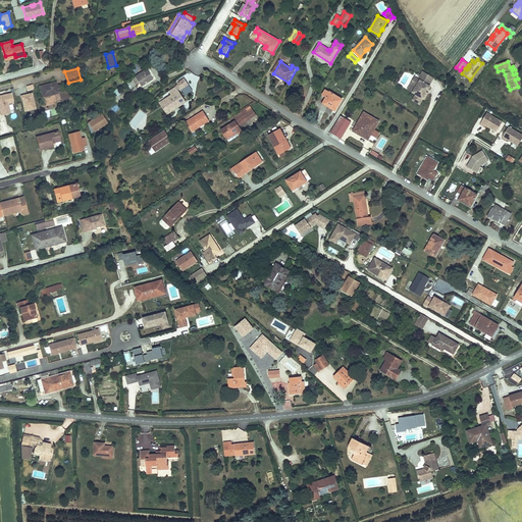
[(154,82),(148,70),(137,77),(133,81),(128,84),(131,88),(133,87),(135,89),(141,85),(143,88),(154,82)]
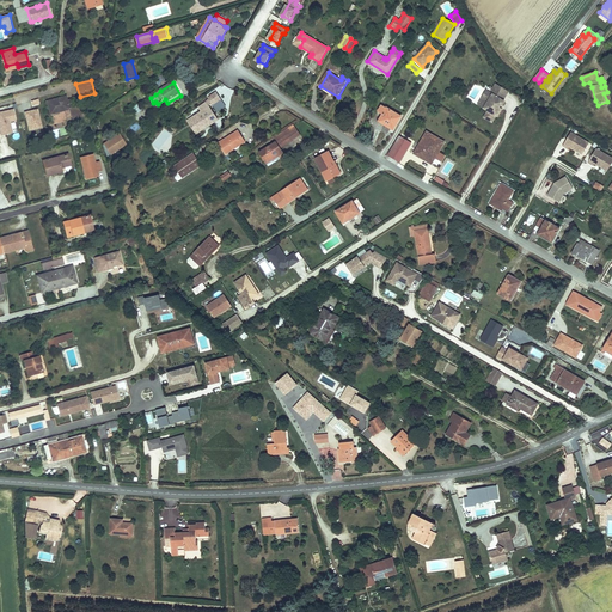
[(505,103),(505,102),(509,93),(496,86),(491,95),(488,92),(483,99),(489,103),(485,110),(489,112),(485,120),(494,124),(497,117),(499,118),(503,111),(501,110),(500,109),(502,106),(505,106),(506,104),(505,103)]
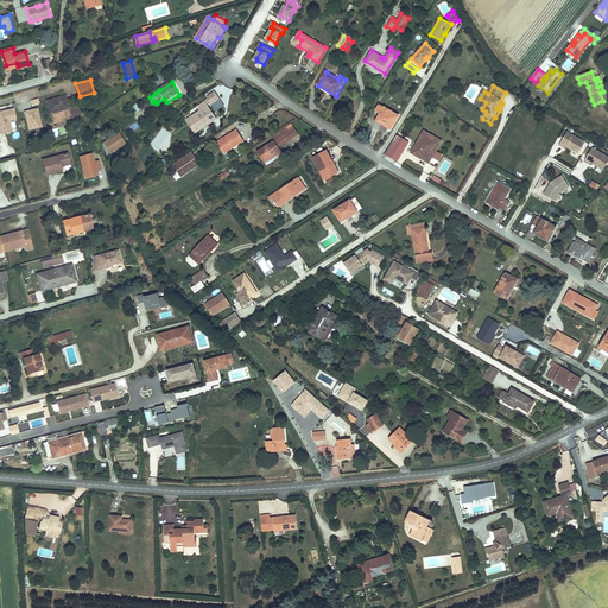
[(220,99),(215,92),(208,96),(209,99),(213,103),(220,99)]
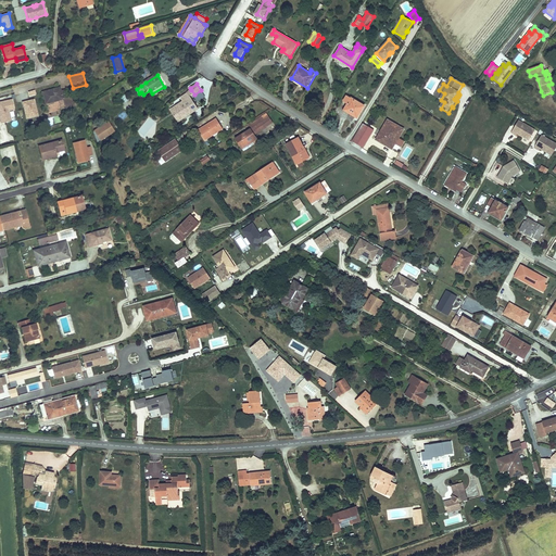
[(46,105),(64,100),(67,99),(65,90),(61,91),(58,92),(57,89),(42,92),(46,105)]
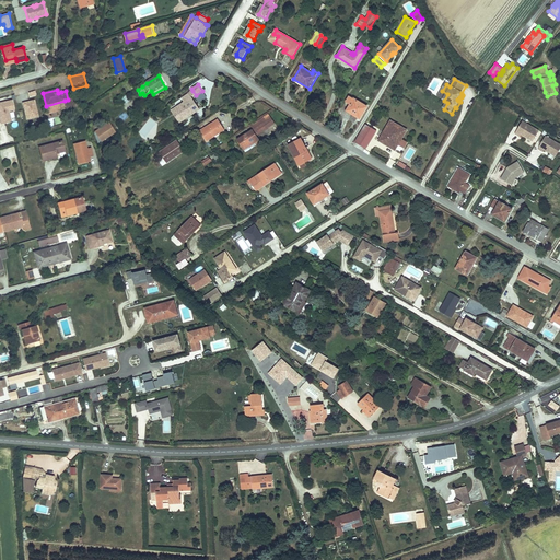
[(208,98),(202,91),(196,95),(201,104),(208,98)]
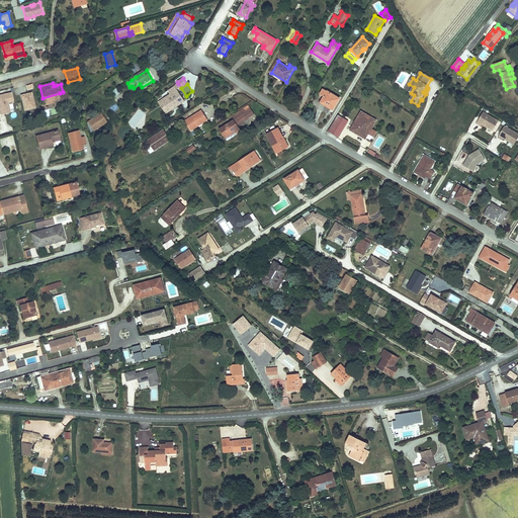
[(411,93),(414,87),(409,84),(406,90),(411,93)]
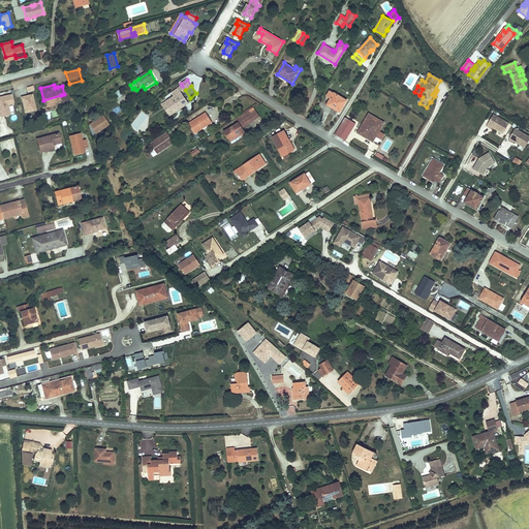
[(181,92),(179,88),(172,93),(174,97),(181,92)]
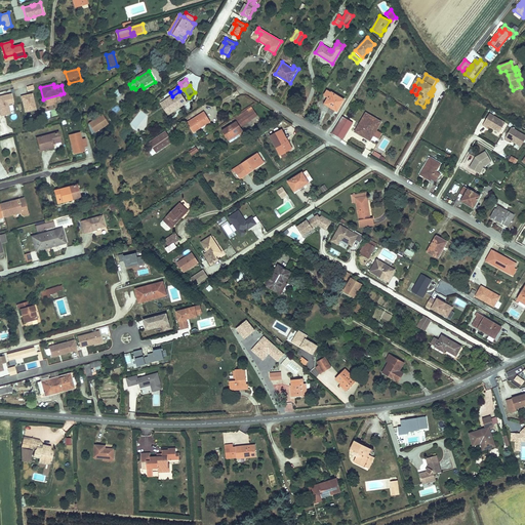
[(172,96),(164,102),(172,113),(188,103),(179,91),(172,96)]
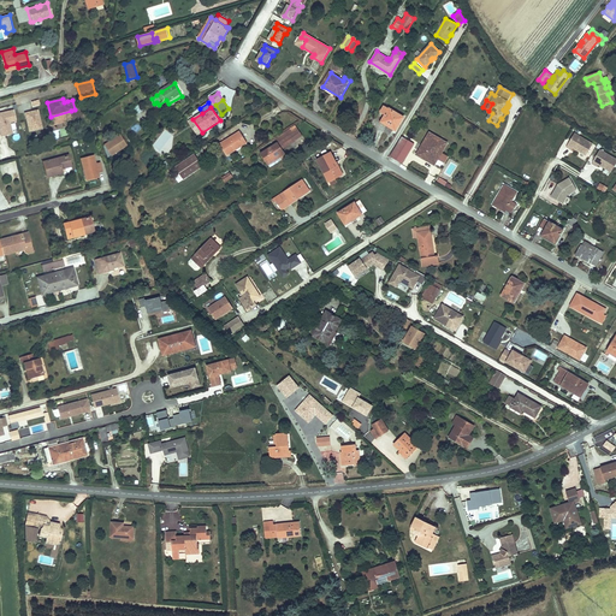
[(397,132),(404,119),(385,107),(381,114),(386,117),(383,123),(391,128),(390,129),(397,132)]
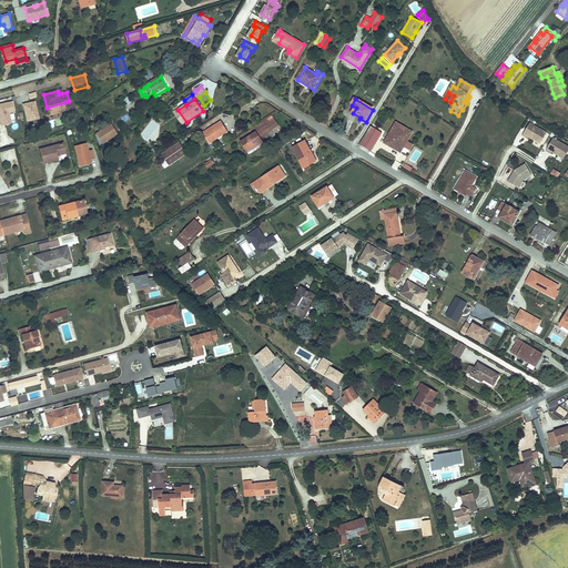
[(69,101),(66,102),(68,112),(78,110),(75,100),(69,101)]
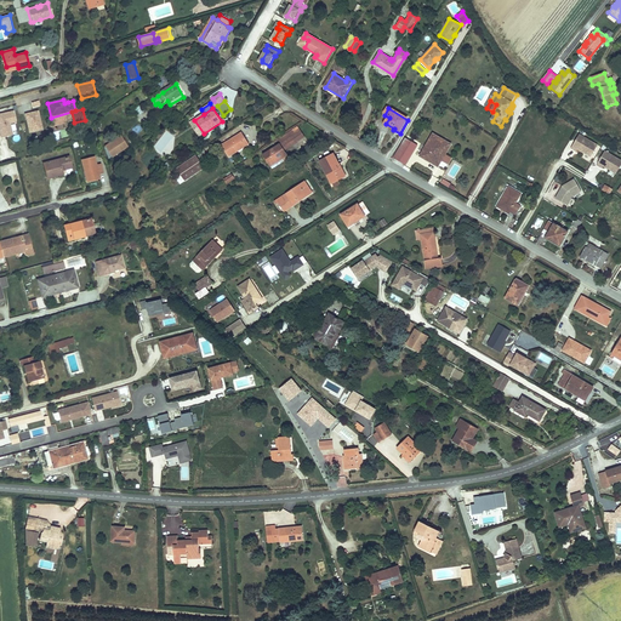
[(15,110),(0,113),(0,132),(1,138),(13,135),(10,124),(17,123),(15,110)]
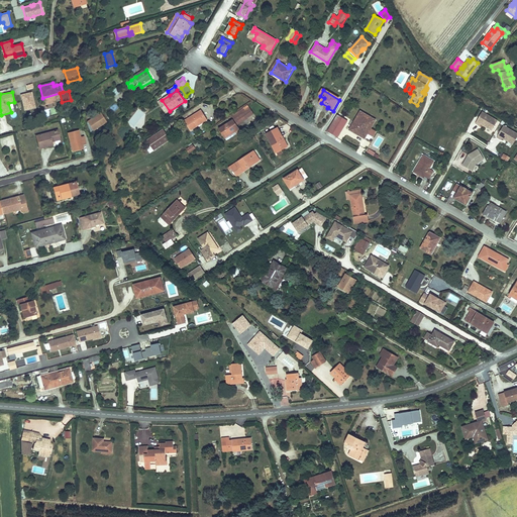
[(32,92),(21,95),(25,110),(36,108),(32,92)]
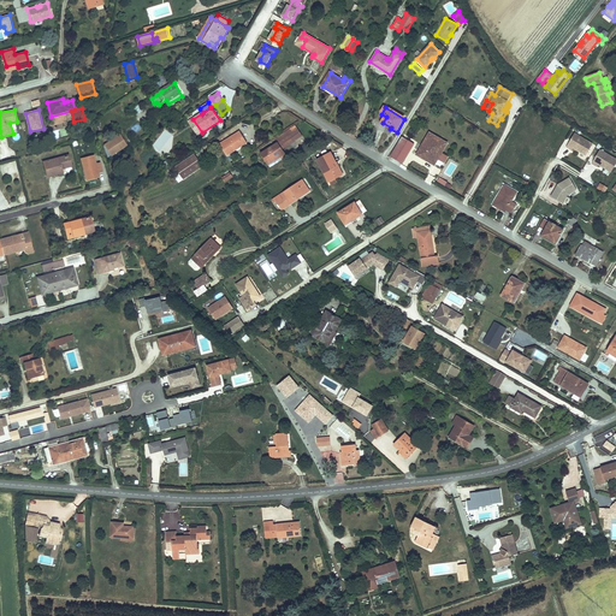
[(202,132),(193,119),(189,122),(197,135),(202,132)]
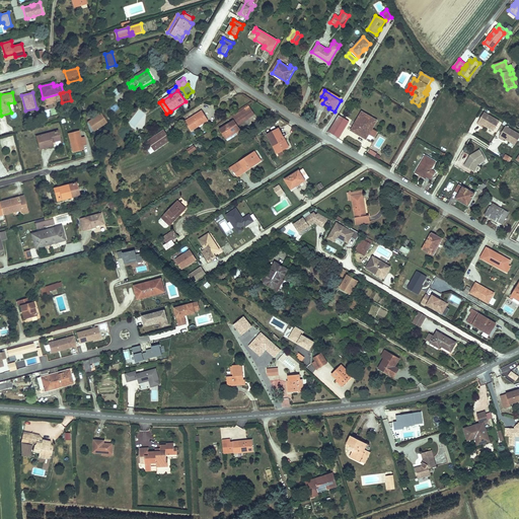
[(45,110),(47,118),(55,115),(54,108),(45,110)]
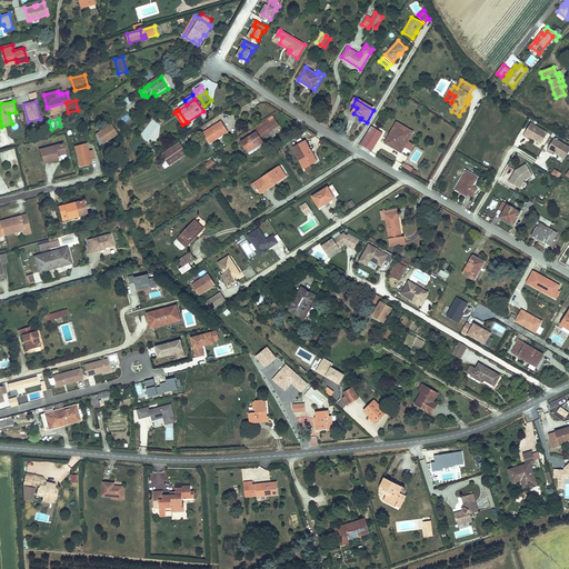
[(415,131),(396,121),(385,142),(397,149),(403,138),(408,141),(415,131)]
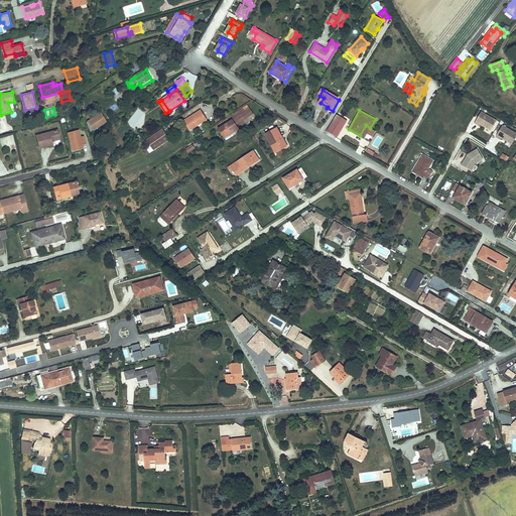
[(254,116),(250,111),(244,115),(247,120),(254,116)]
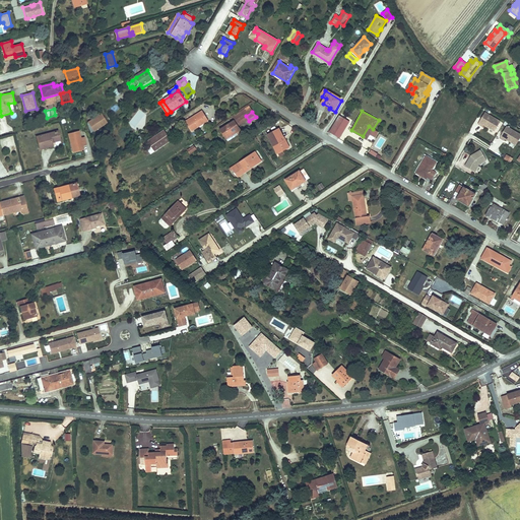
[(500,122),(484,112),(477,123),(481,126),(482,124),(485,126),(486,124),(489,126),(488,128),(494,131),(500,122)]
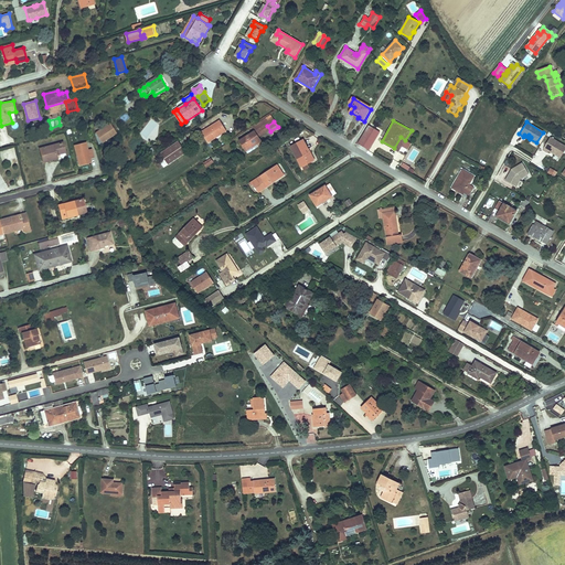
[(220,124),(202,135),(209,146),(221,138),(219,135),(225,130),(220,124)]
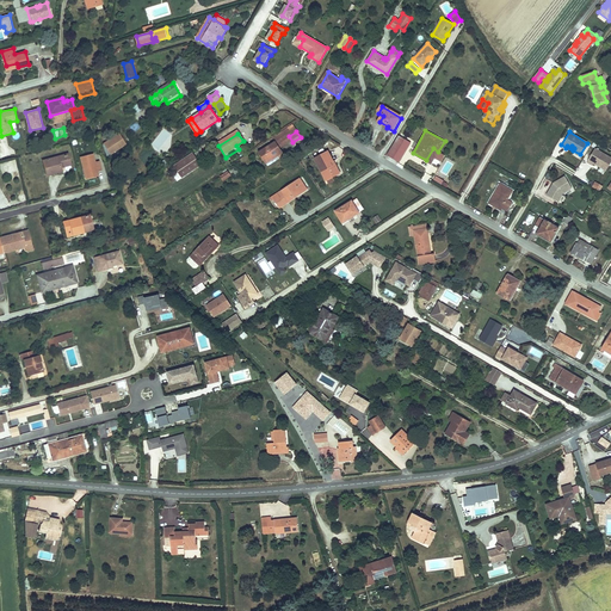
[(111,155),(127,146),(119,135),(115,139),(118,143),(113,147),(110,142),(104,146),(111,155)]
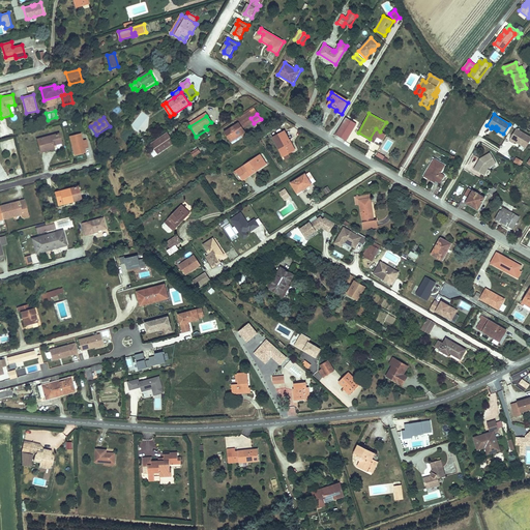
[(346,117),(335,135),(346,141),(356,123),(346,117)]
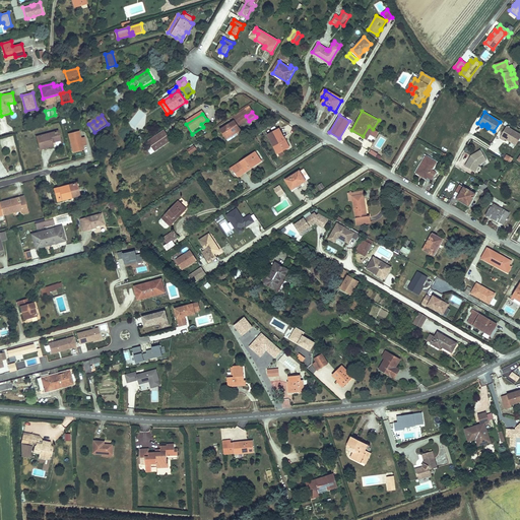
[(242,132),(239,128),(249,121),(246,116),(220,132),(226,141),(242,132)]
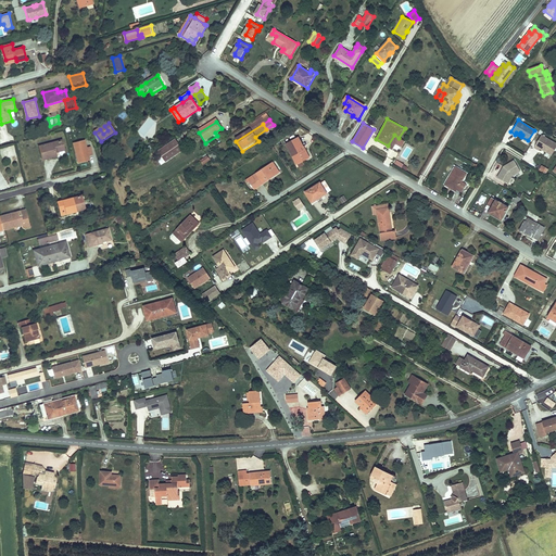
[(394,135),(388,146),(393,149),(396,143),(399,138),(394,135)]
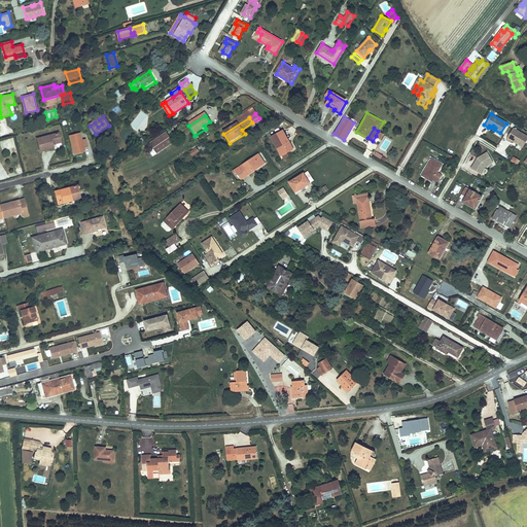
[(526,141),(526,137),(514,129),(506,140),(511,143),(513,141),(515,143),(516,141),(519,143),(518,145),(523,148),(526,141)]
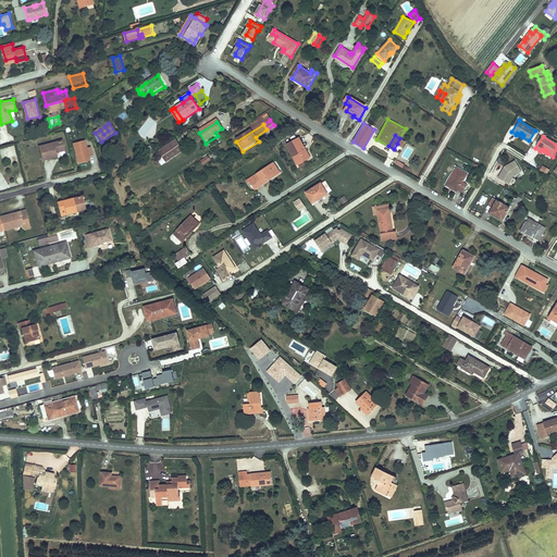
[(406,141),(399,138),(397,144),(403,147),(406,141)]
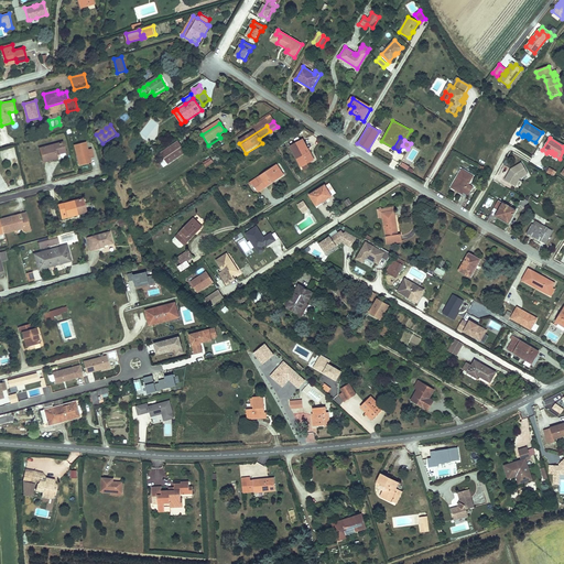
[(303,141),(292,148),(302,164),(311,160),(312,163),(317,160),(311,152),(308,153),(306,150),(307,149),(303,141)]
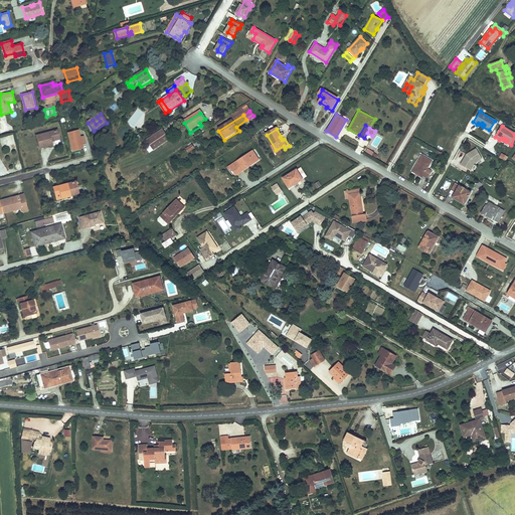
[(58,130),(37,136),(41,149),(54,146),(53,142),(61,140),(58,130)]
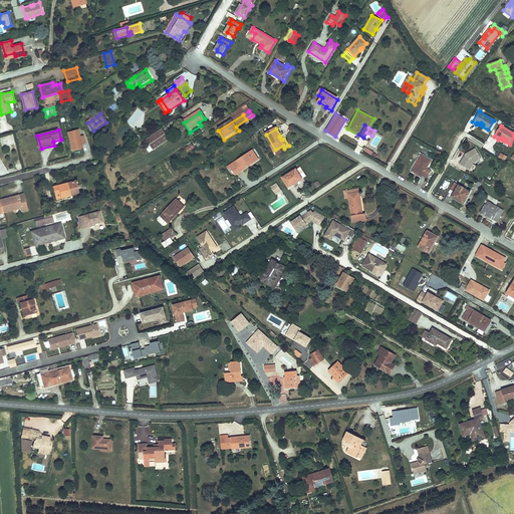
[(79,138),(77,131),(67,133),(72,152),(82,149),(81,144),(79,138)]
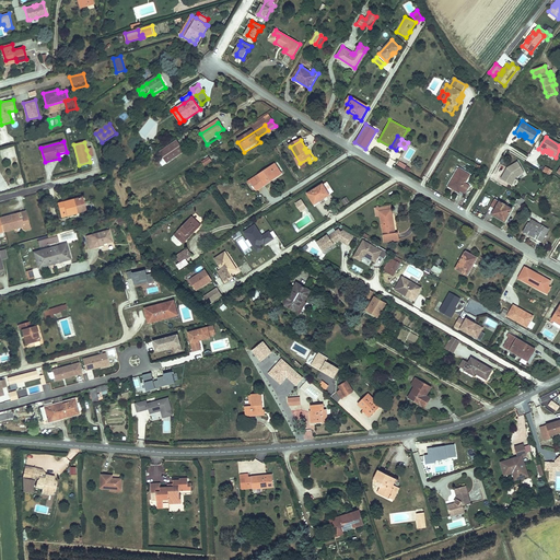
[(184,153),(177,142),(160,154),(166,165),(184,153)]
